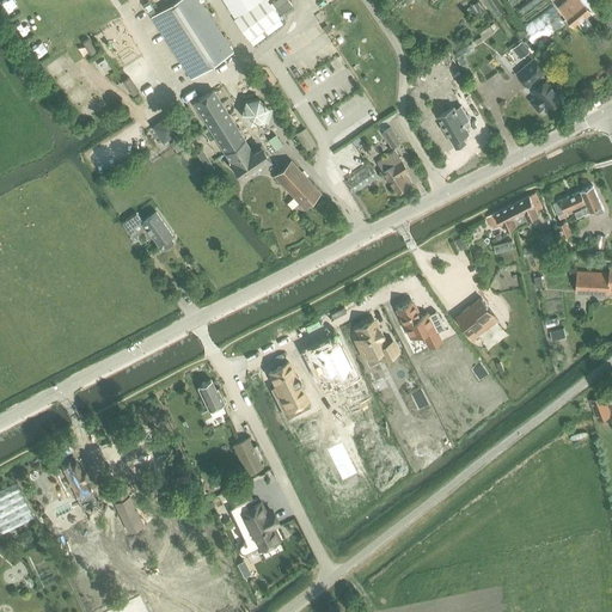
[(193,78),(233,51),(200,0),(176,0),(152,16),(193,78)]
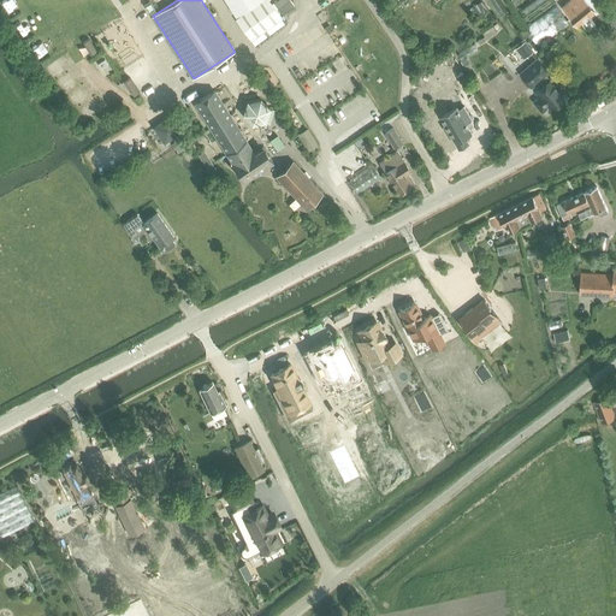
[(225,0),(236,16),(259,0),(225,0)]
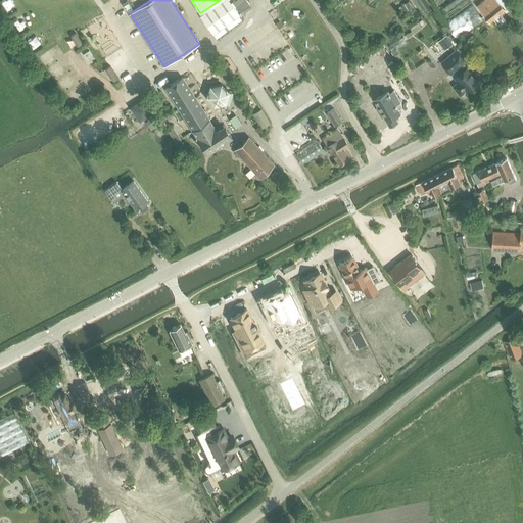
[(214,36),(240,16),(228,0),(223,0),(200,17),(214,36)]
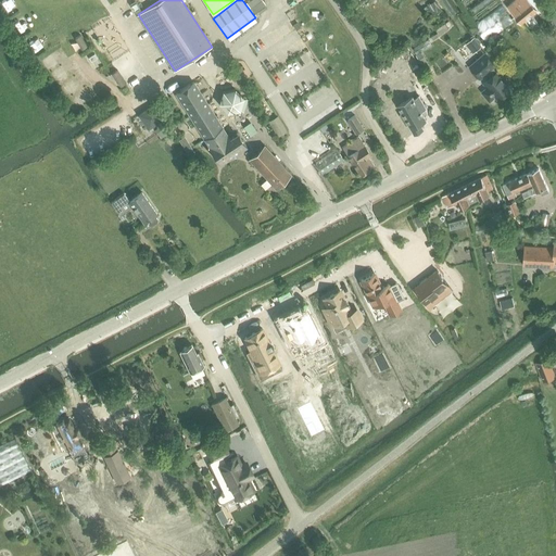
[(262,0),(261,0),(251,8),(254,13),(266,4),(262,0)]
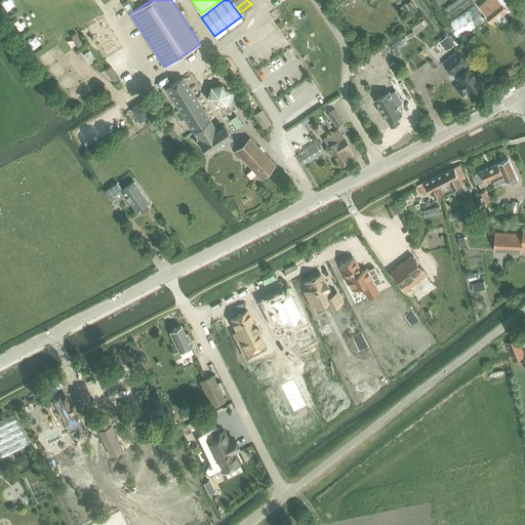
[(411,0),(404,5),(410,13),(417,9),(411,0)]
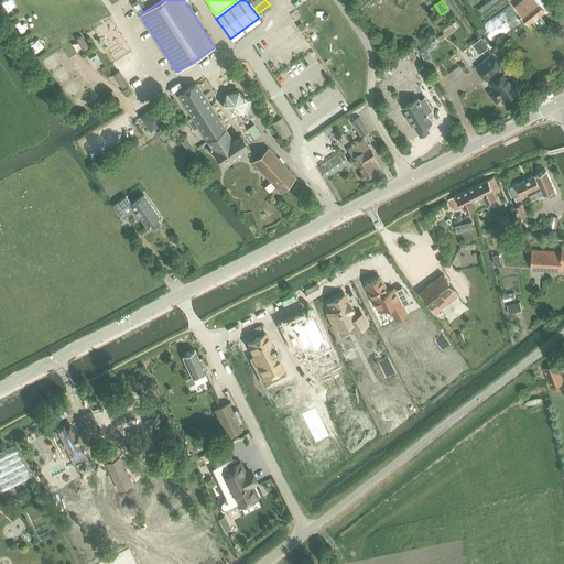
[(559,13),(563,9),(557,1),(556,1),(555,0),(521,0),(514,7),(530,23),(552,4),(559,13)]
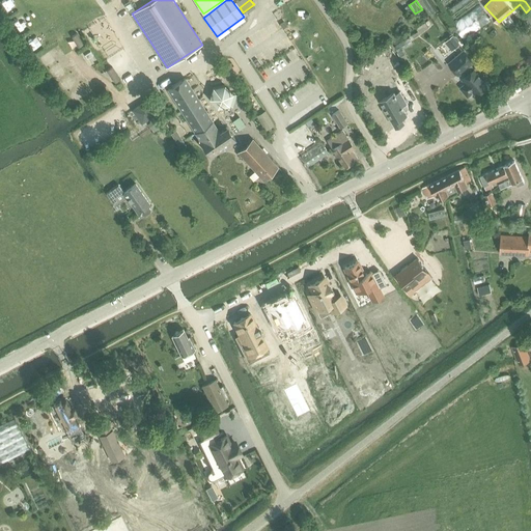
[(126,4),(131,14),(135,10),(130,2),(126,4)]
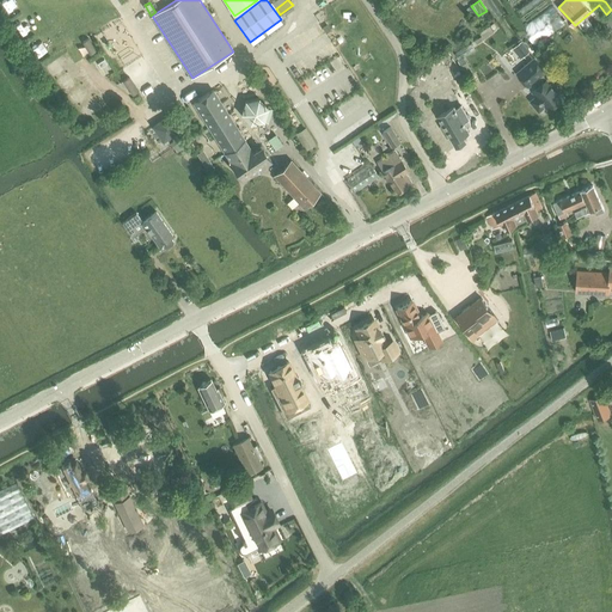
[(567,23),(554,5),(524,26),(537,46),(567,23)]
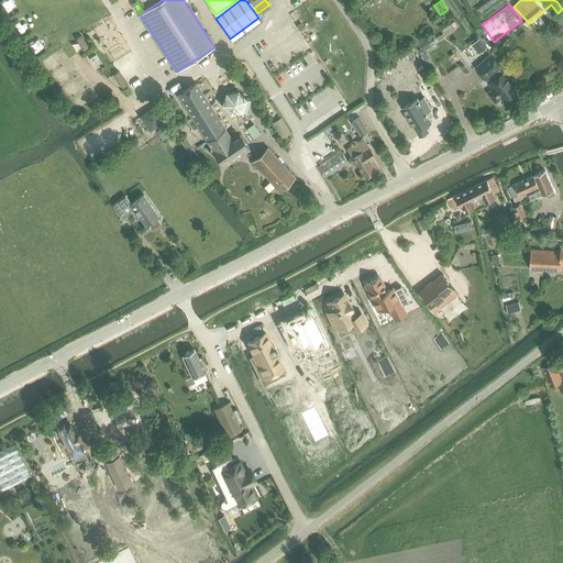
[(451,24),(444,29),(449,34),(454,30),(451,24)]
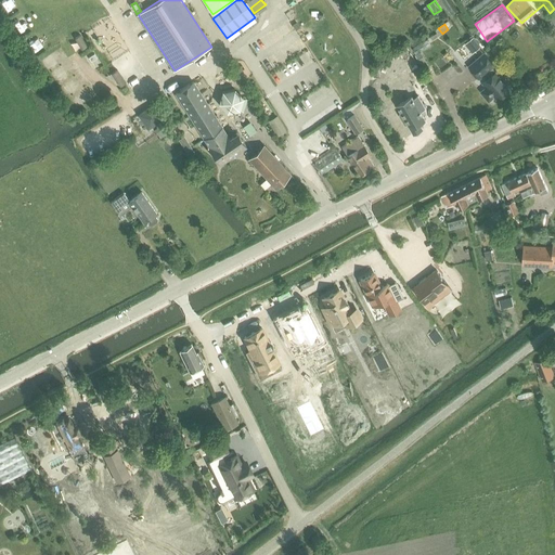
[(75,38),(82,49),(88,46),(80,35),(75,38)]
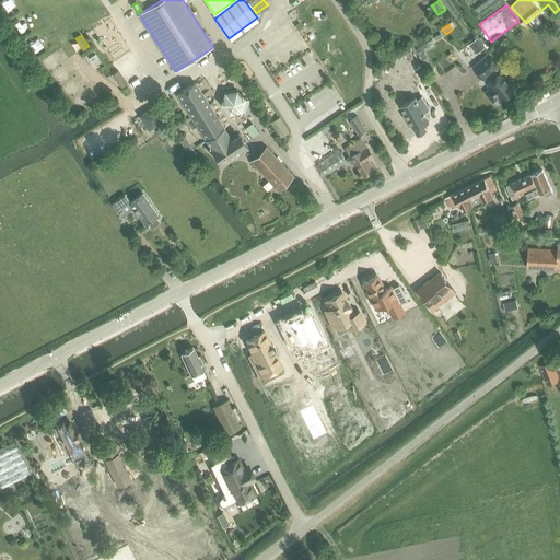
[(469,44),(477,54),(486,46),(477,37),(469,44)]
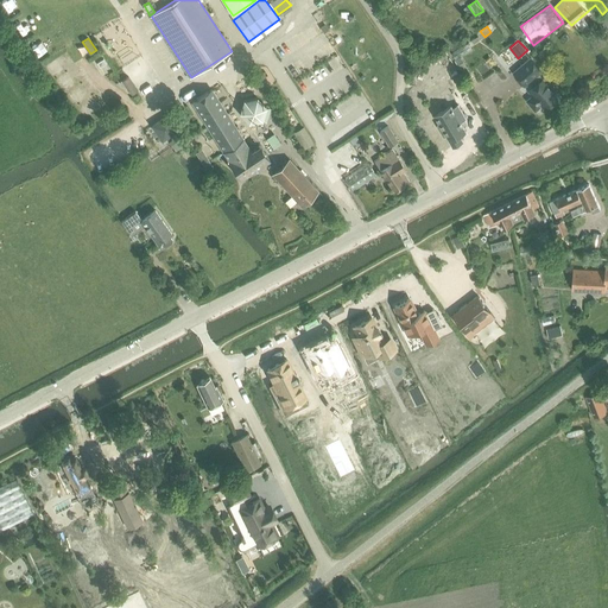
[(468,43),(451,52),(455,59),(473,49),(468,43)]
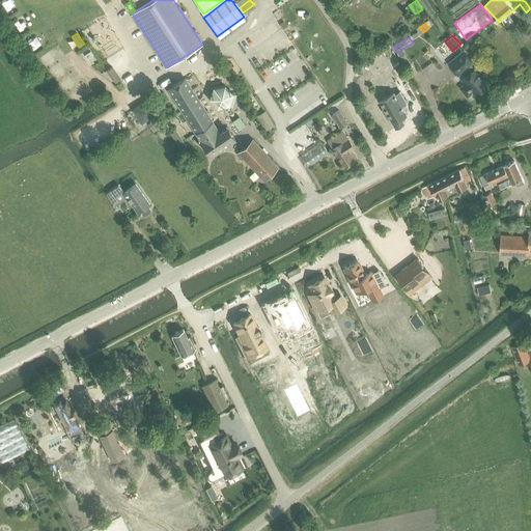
[(477,96),(490,86),(476,70),(475,70),(471,65),(474,63),(465,52),(450,64),(459,75),(465,71),(469,76),(464,80),(467,84),(462,88),(469,96),(474,92),(477,96)]
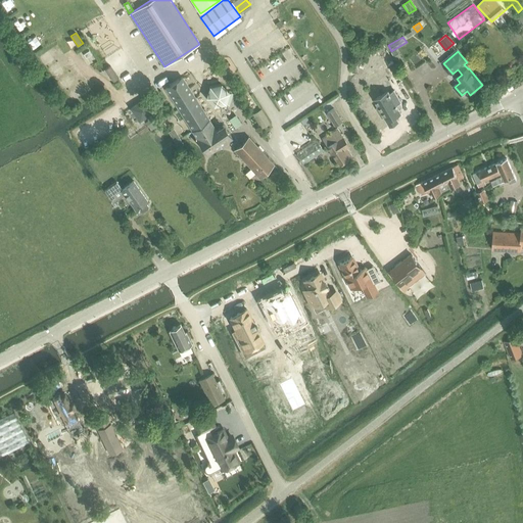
[(119,78),(110,65),(105,68),(113,82),(119,78)]
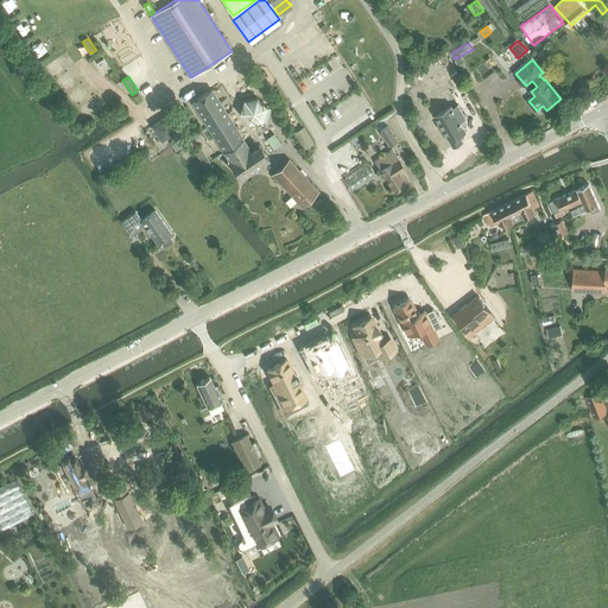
[(451,106),(435,115),(439,124),(437,125),(444,137),(447,135),(454,146),(463,139),(461,134),(467,131),(461,120),(466,118),(461,109),(470,103),(461,87),(450,94),(457,105),(453,108),(451,106)]
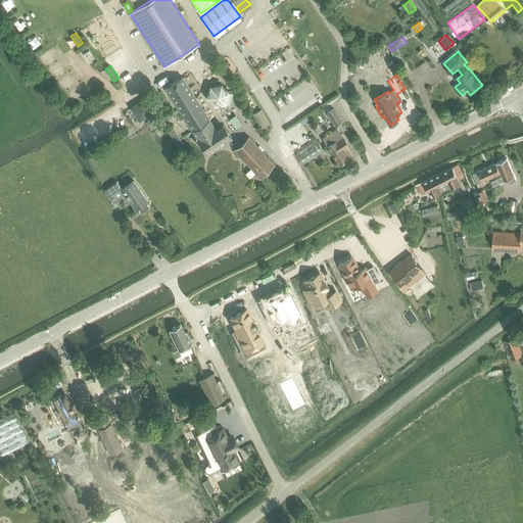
[(210,122),(182,77),(164,88),(193,133),(210,122)]
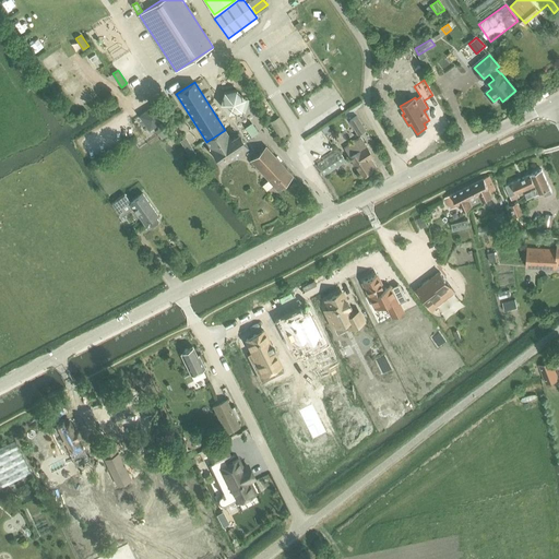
[(224,92),(221,104),(229,114),(241,110),(246,97),(237,88),(224,92)]
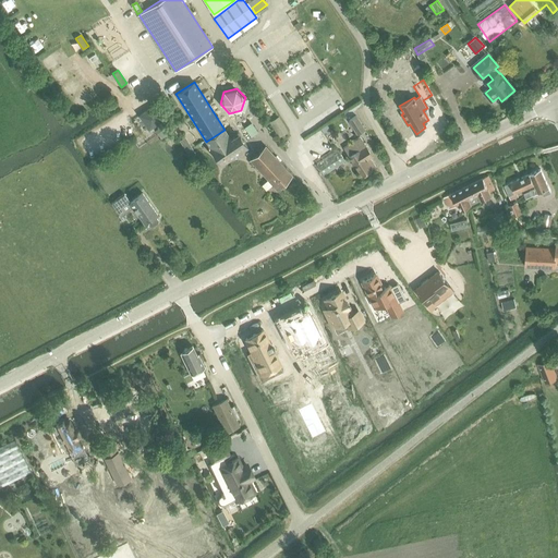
[(389,98),(378,105),(386,119),(398,111),(391,102),(404,94),(401,88),(388,97),(389,98)]
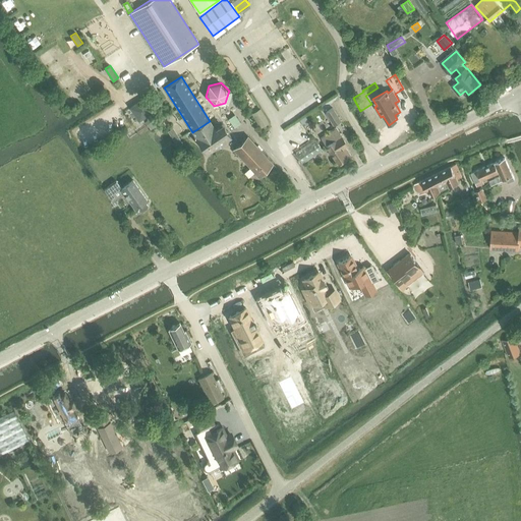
[(143,99),(130,108),(139,121),(153,112),(143,99)]
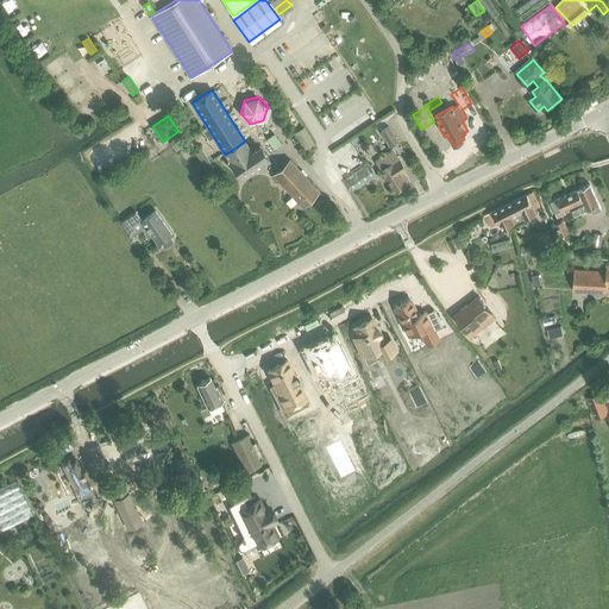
[(388,127),(381,132),(389,148),(397,142),(388,127)]
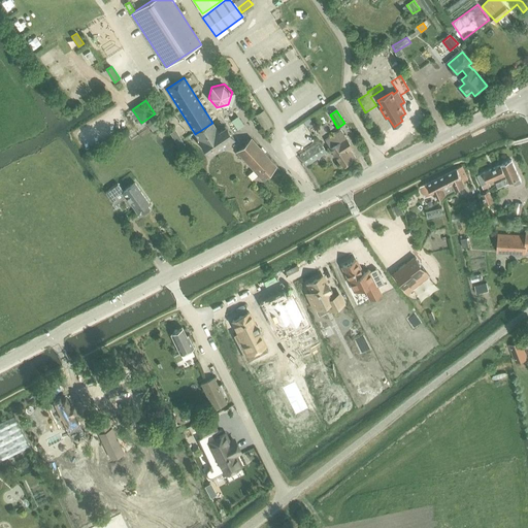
[(274,126),(265,111),(256,117),(265,131),(274,126)]
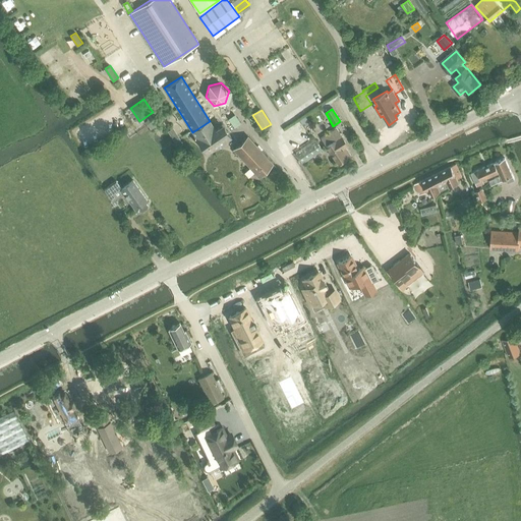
[(156,125),(151,118),(145,122),(150,129),(156,125)]
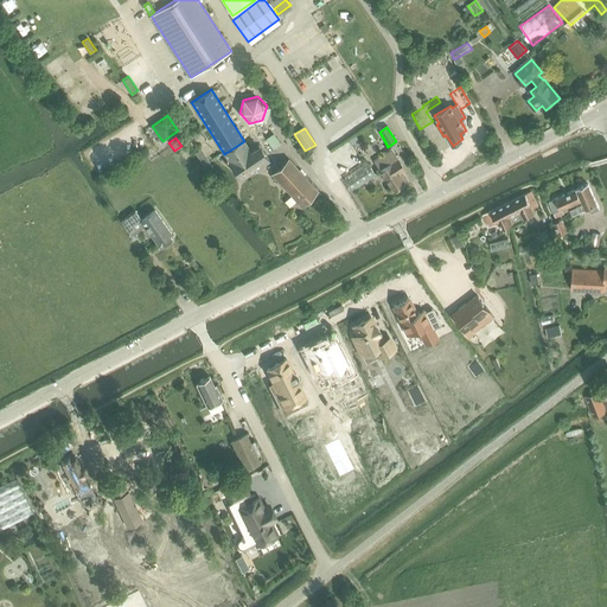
[(241,180),(270,160),(262,148),(257,152),(255,148),(250,151),(244,141),(224,154),(229,160),(228,161),(230,164),(229,165),(230,167),(234,168),(241,180)]
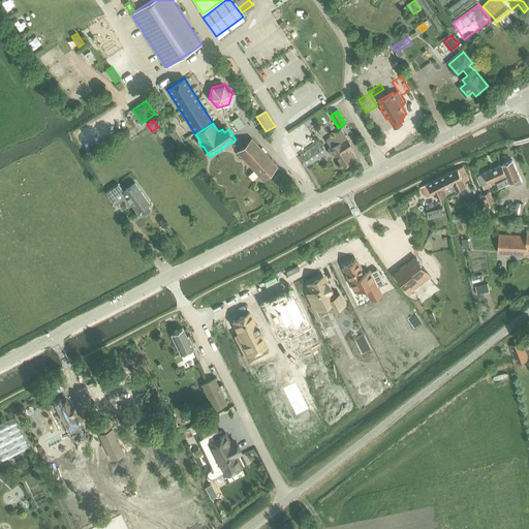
[(342,166),(355,158),(349,148),(352,147),(341,130),(324,141),(342,166)]
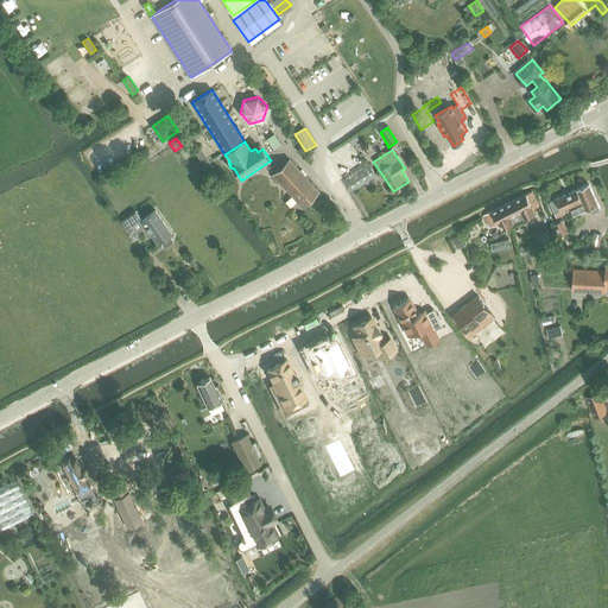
[(273,175),(292,196),(309,181),(290,159),(273,175)]
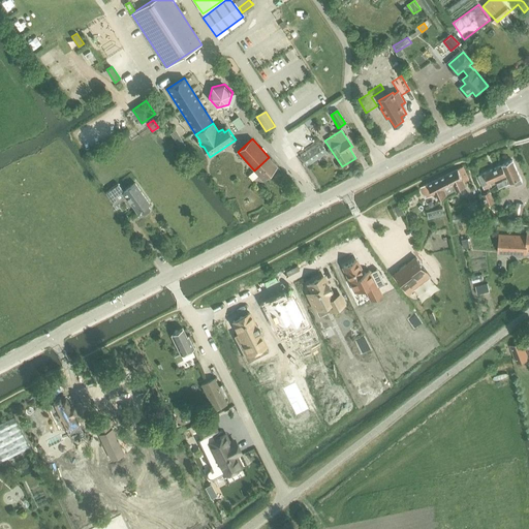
[(183,139),(177,144),(181,149),(186,145),(183,139)]
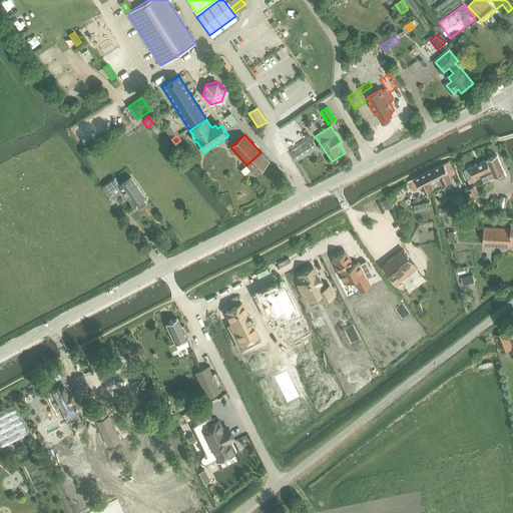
[(311,137),(291,150),(298,161),(308,154),(311,157),(313,156),(311,152),(313,150),(318,147),(311,137)]
